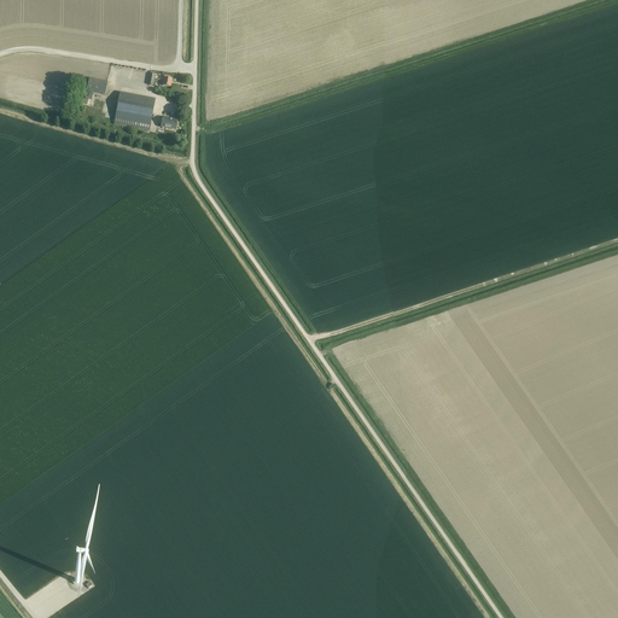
[(170,88),(172,80),(172,79),(163,76),(162,87),(170,88)]
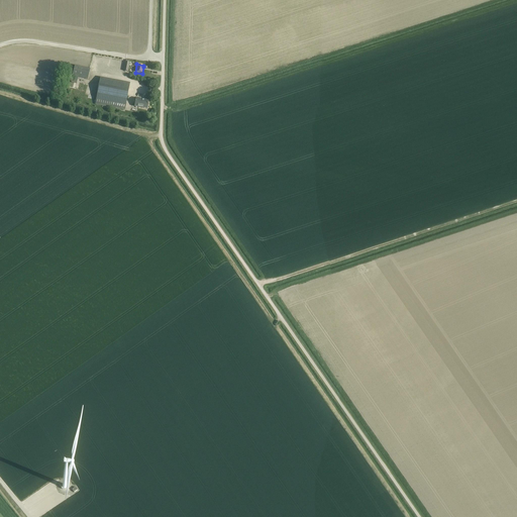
[(88,80),(90,70),(75,66),(72,77),(88,80)]
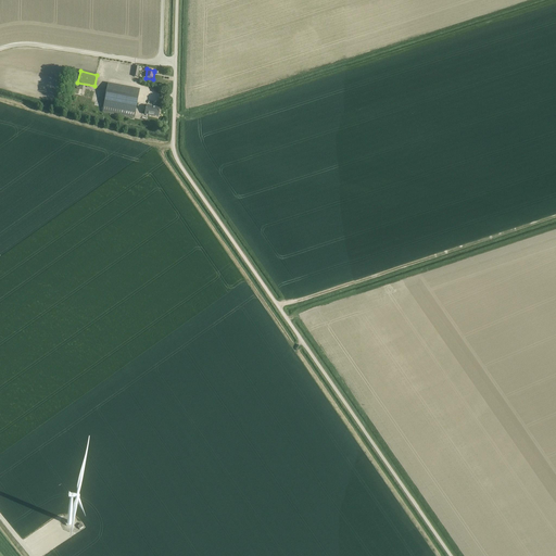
[(139,90),(135,89),(108,84),(103,105),(102,112),(125,116),(135,118),(139,90)]
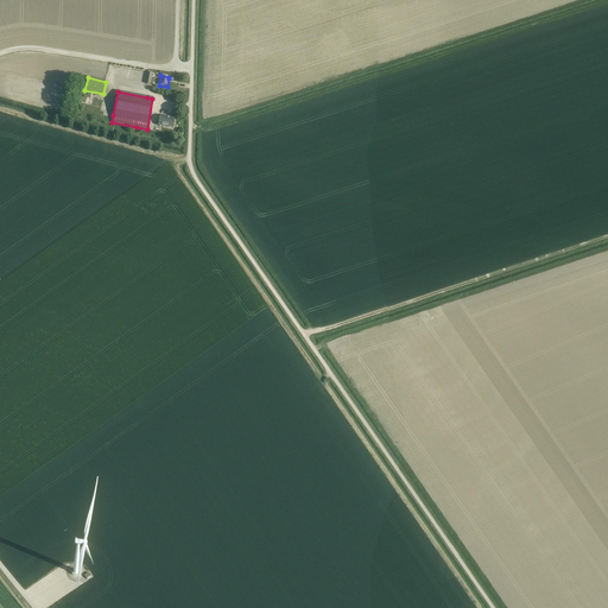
[(173,128),(175,120),(160,116),(158,126),(173,128)]
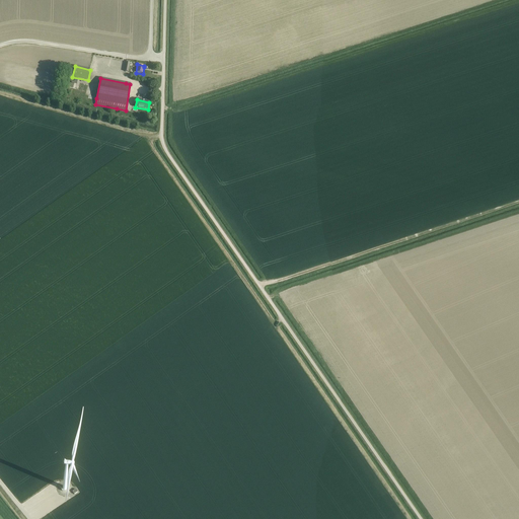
[(41,488),(46,484),(42,478),(36,482),(41,488)]
